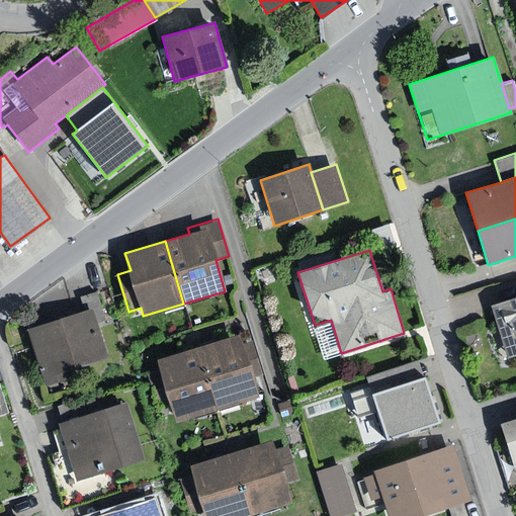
[(229,273),(224,275),(226,284),(232,282),(229,273)]
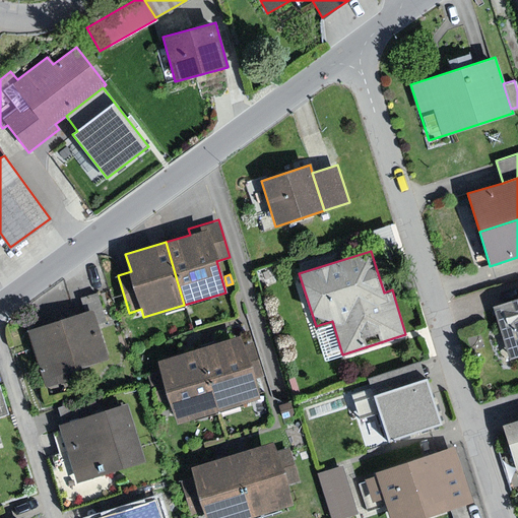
[(84,296),(89,311),(94,326),(109,322),(100,290),(84,296)]
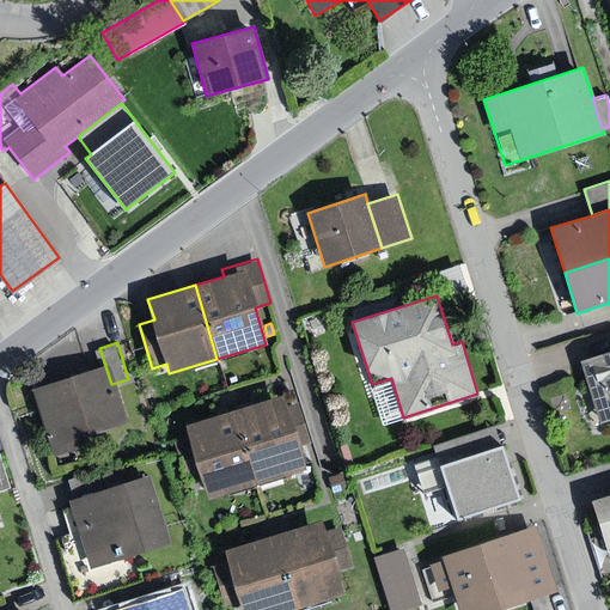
[(609,352),(578,363),(597,422),(609,418),(609,352)]
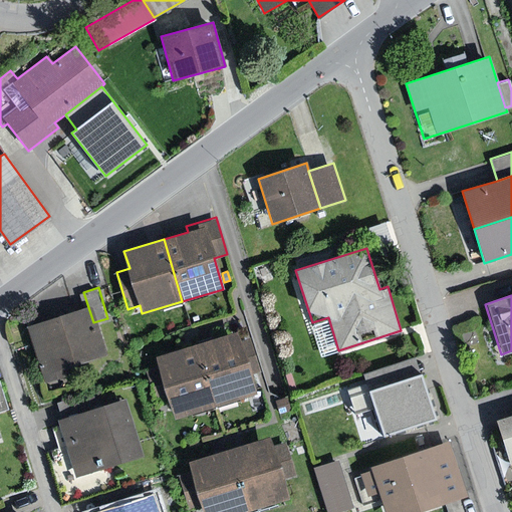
[(88,307),(28,326),(44,377),(104,358),(93,322),(88,307)]
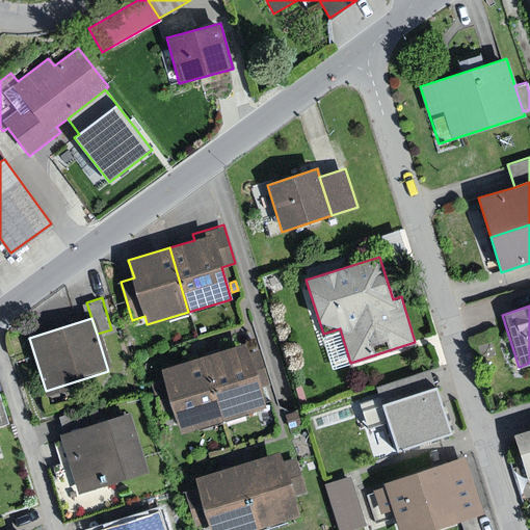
[(248,342),(206,354),(224,420),(268,408),(262,387),(268,385),(258,348),(250,350),(248,342)]
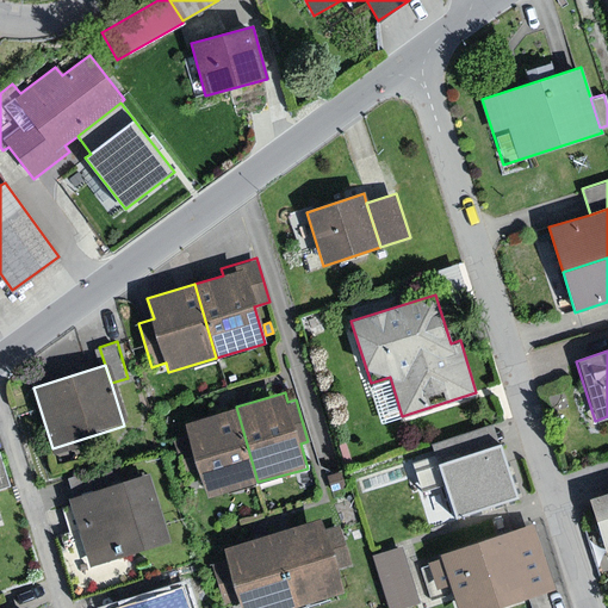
[(258,482),(236,407),(182,421),(187,436),(175,440),(186,478),(203,473),(210,496),(258,482)]
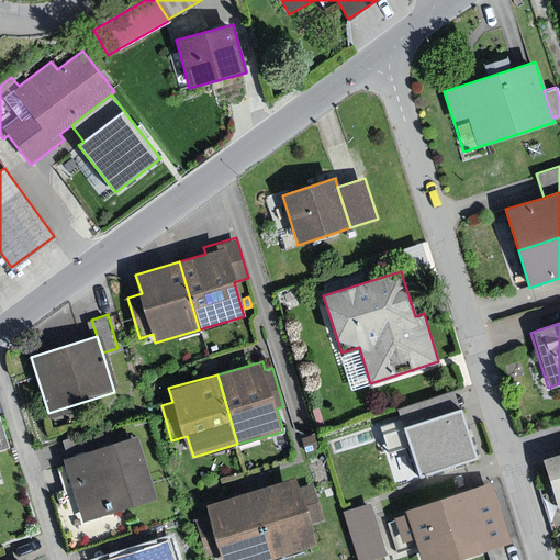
[(398,409),(404,427),(458,410),(452,390),(398,409)]
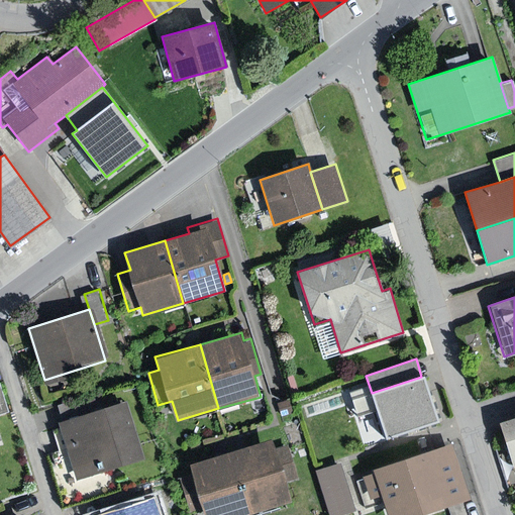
[(439,420),(424,376),(421,377),(372,393),(387,437),(439,420)]
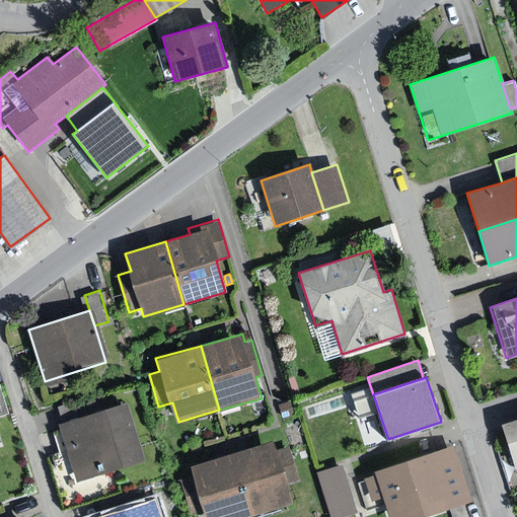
[(0,416),(8,414),(0,390),(0,416)]
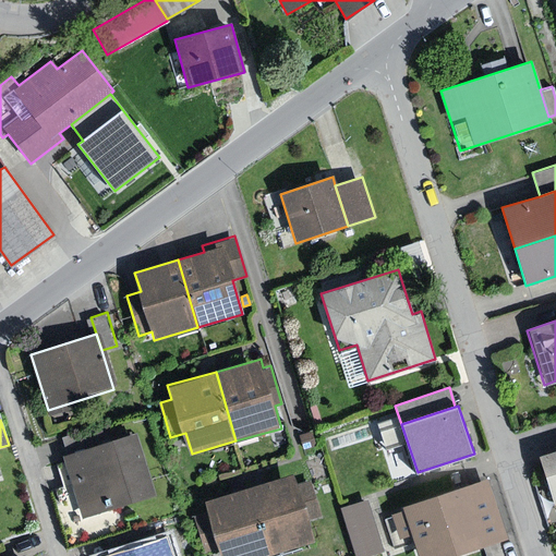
[(60,436),(65,455),(98,446),(93,426),(60,436)]
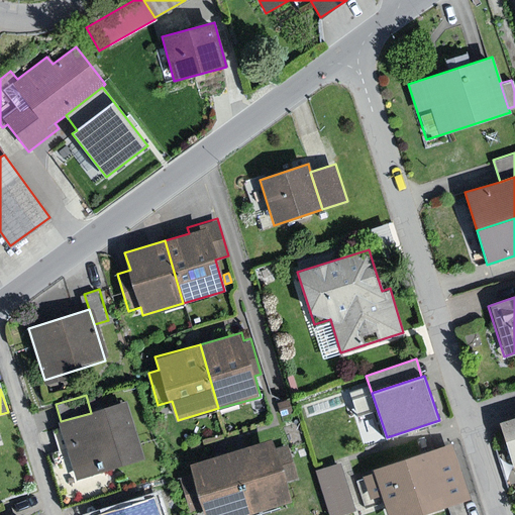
[(61,421),(59,422),(77,482),(146,464),(129,403),(91,413),(61,421)]
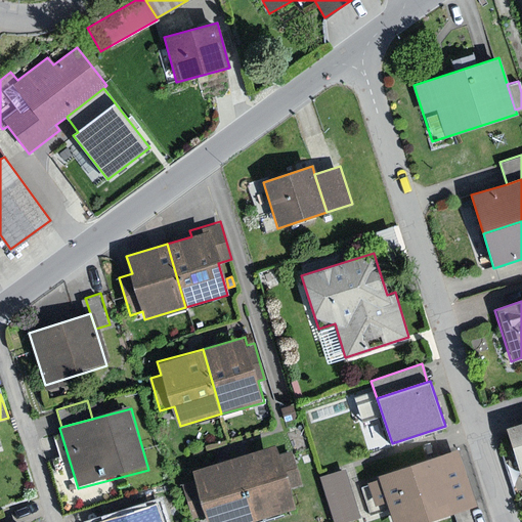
[(521,424),(507,429),(521,475),(521,474),(521,424)]
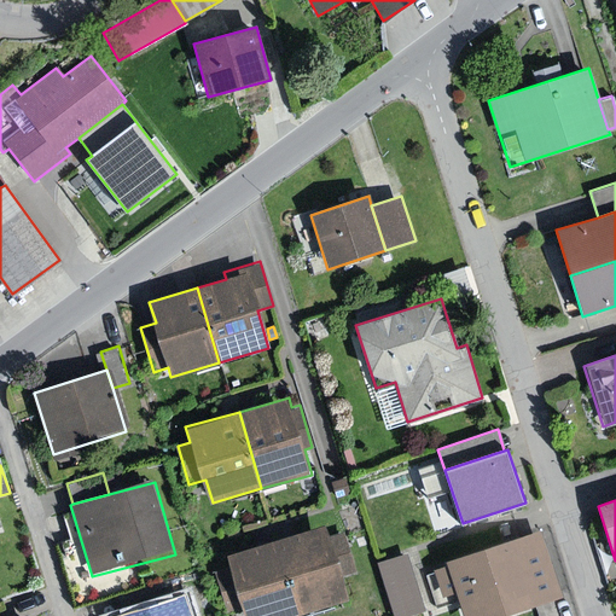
[(326,526),(275,540),(297,615),(298,615),(347,602),(338,576),(355,571),(343,530),(329,535),(326,526)]
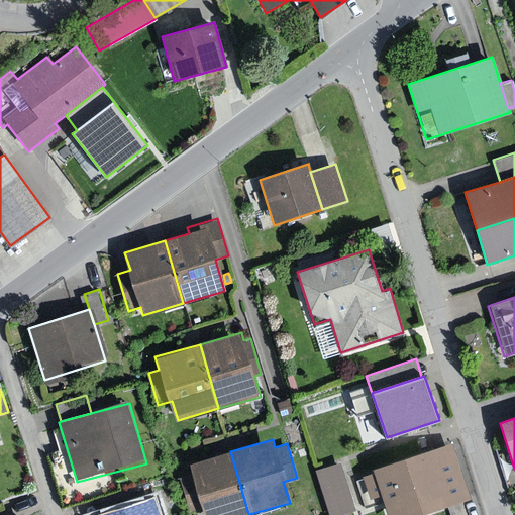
[(451,444),(373,470),(387,514),(422,514),(470,500),(451,444)]
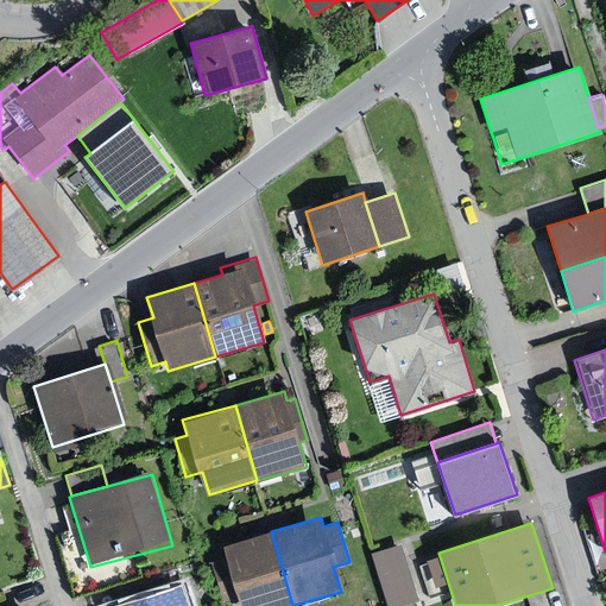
[(292,605),(271,531),(219,547),(222,561),(210,565),(221,603),(238,598),(240,605),(292,605)]
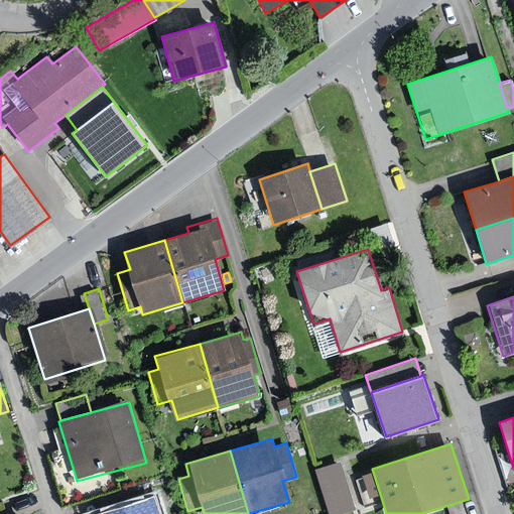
[(339,462),(314,469),(328,513),(343,513),(354,511),(339,462)]
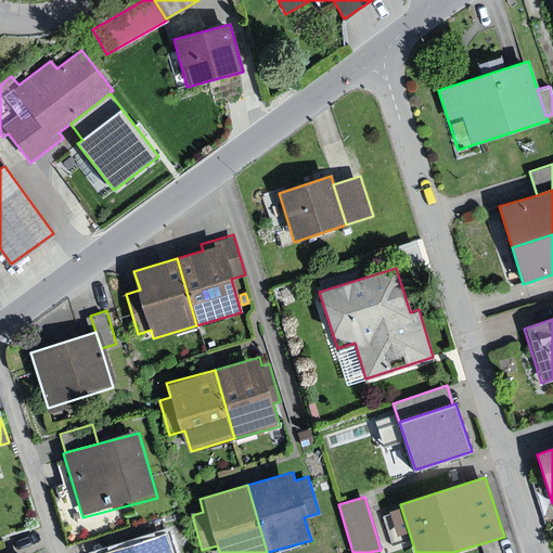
[(174,552),(167,532),(103,552),(174,552)]
